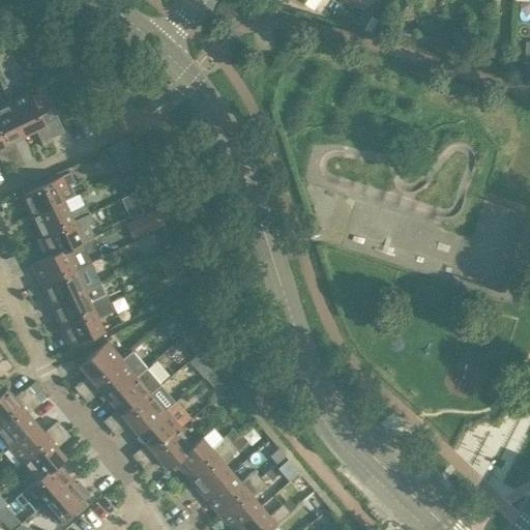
[(37,135),(42,145),(52,141),(51,137),(64,130),(53,109),(40,115),(36,108),(41,106),(35,92),(30,94),(28,91),(7,101),(23,135),(45,124),(47,129),(37,135)]
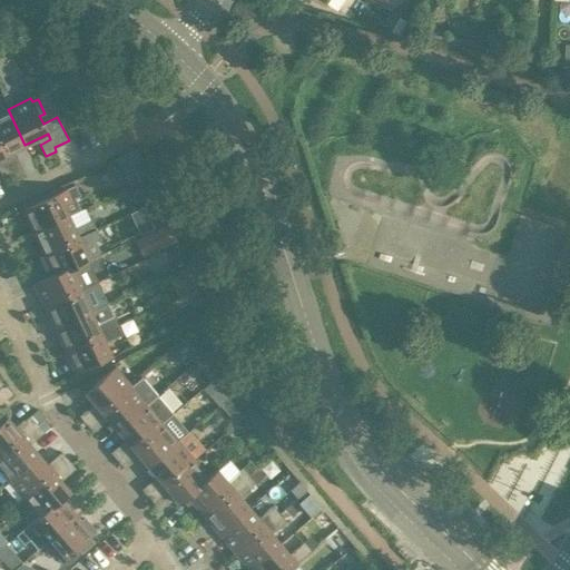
[(8,109),(0,112),(0,148),(3,155),(25,145),(8,109)]
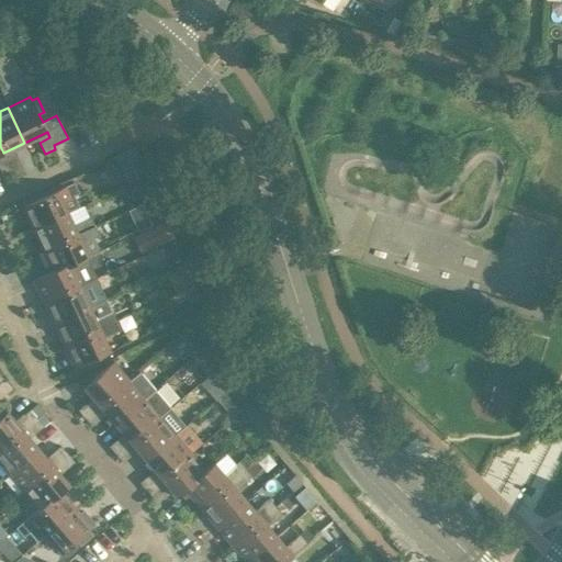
[(126,182),(146,173),(134,148),(114,157),(126,182)]
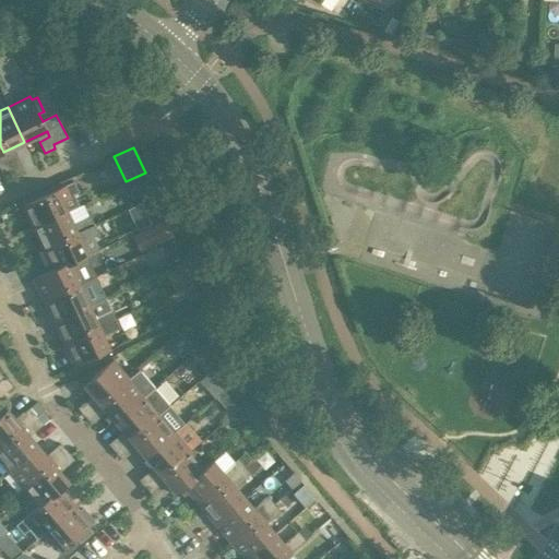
[(6,157),(11,169),(15,177),(25,173),(18,156),(18,157),(11,155),(11,154),(6,157)]
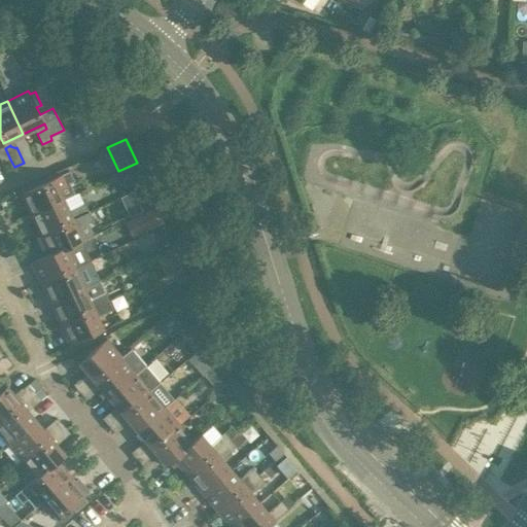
[(10,160),(5,148),(0,150),(1,150),(0,151),(0,160),(2,164),(10,160)]
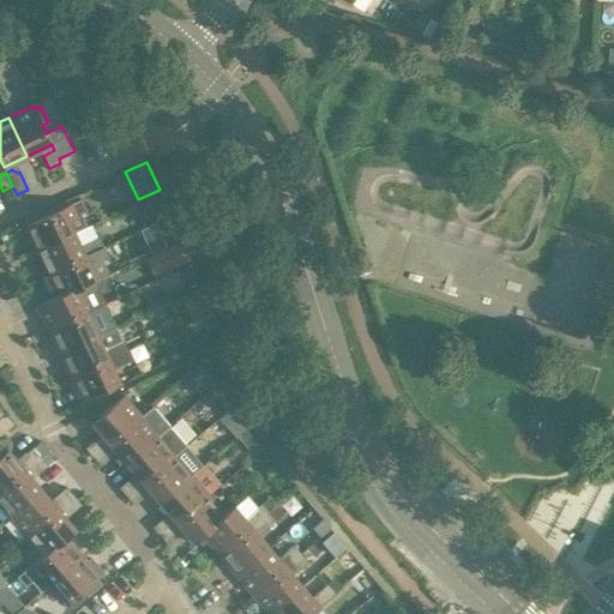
[(150,197),(161,220),(175,212),(164,191),(150,197)]
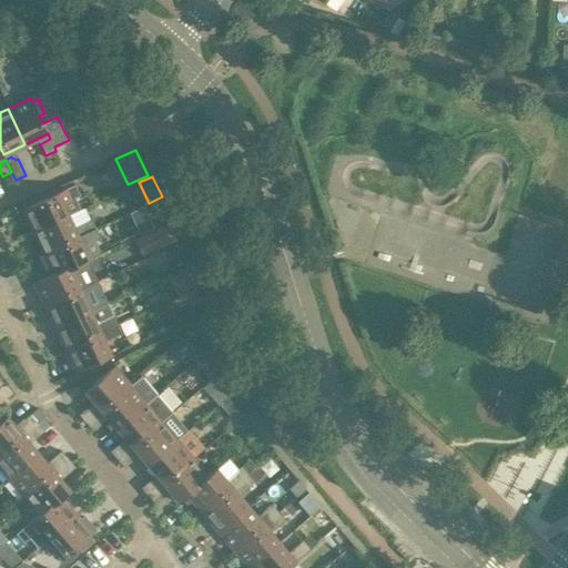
[(68,215),(68,214),(80,209),(74,198),(79,194),(74,184),(21,210),(32,232),(68,215)]
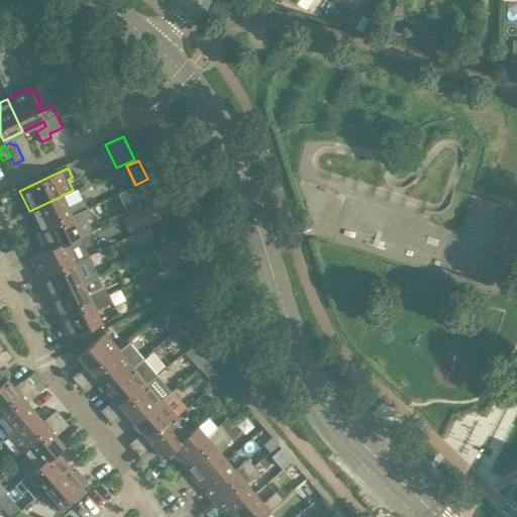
[(29,211),(38,231),(88,208),(84,200),(68,207),(62,196),(29,211)]
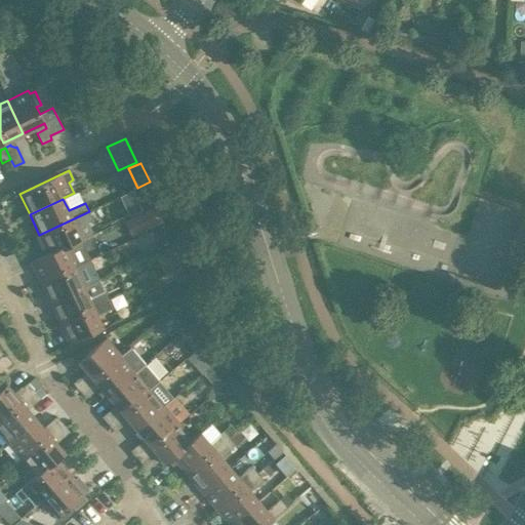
[(155,204),(122,218),(129,236),(163,220),(155,204)]
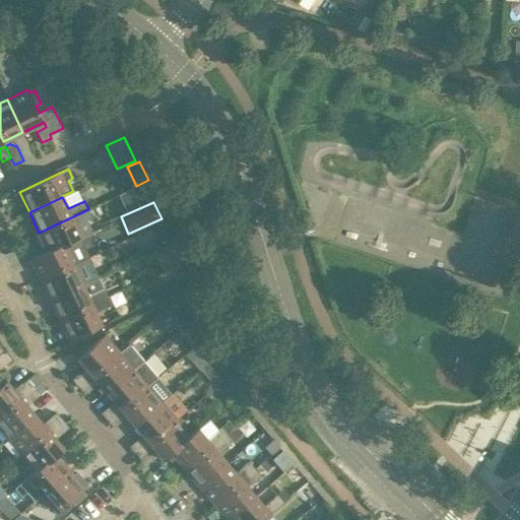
[(88,209),(39,233),(48,251),(49,252),(79,238),(80,238),(93,232),(87,219),(92,217),(88,209)]
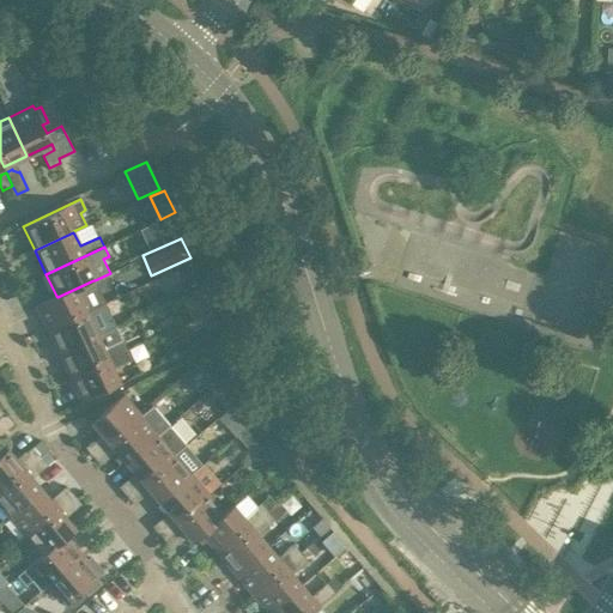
[(104,303),(95,280),(93,280),(58,297),(56,296),(35,305),(47,331),(104,303)]
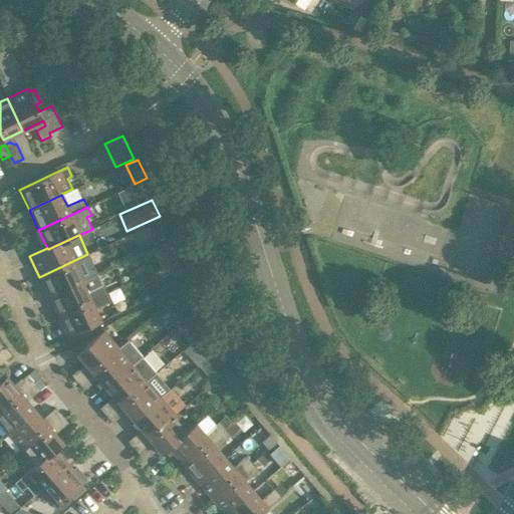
[(160,268),(177,260),(170,240),(151,248),(160,268)]
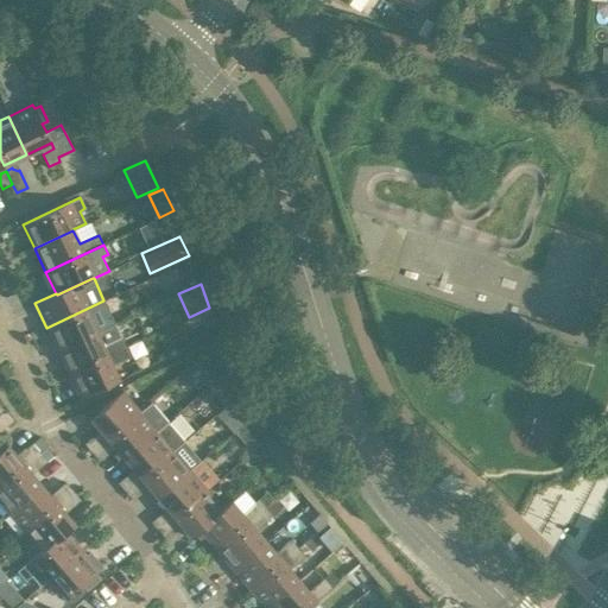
[(115,324),(103,301),(46,328),(58,352),(115,324)]
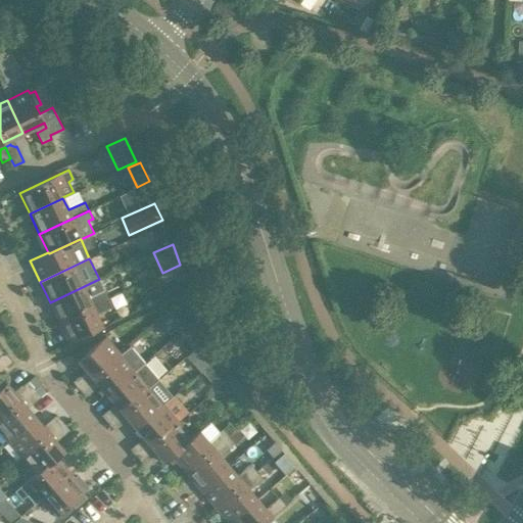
[(108,298),(99,279),(50,302),(59,322),(108,298)]
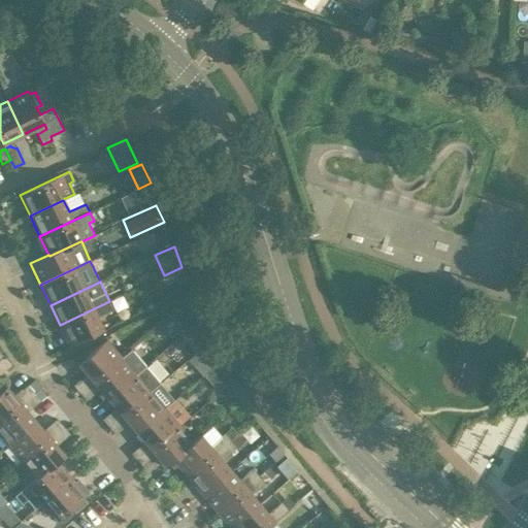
[(113,309),(109,301),(60,325),(70,345),(103,329),(97,318),(113,309)]
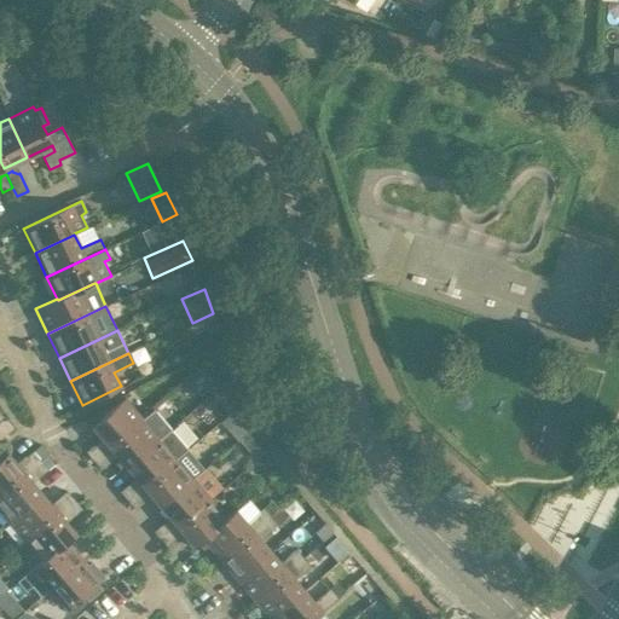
[(220,388),(233,376),(230,366),(213,380),(220,388)]
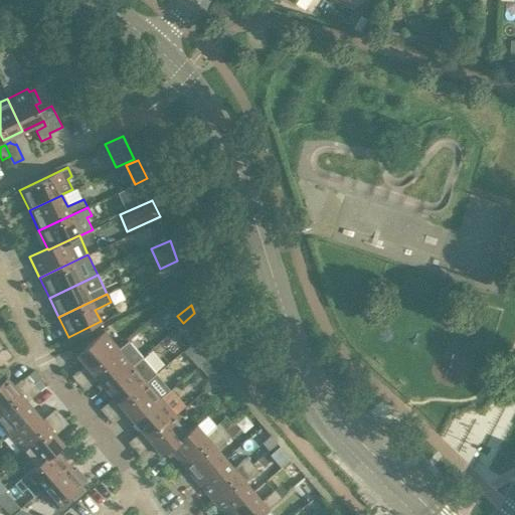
[(194,313),(183,323),(188,329),(197,321),(194,313)]
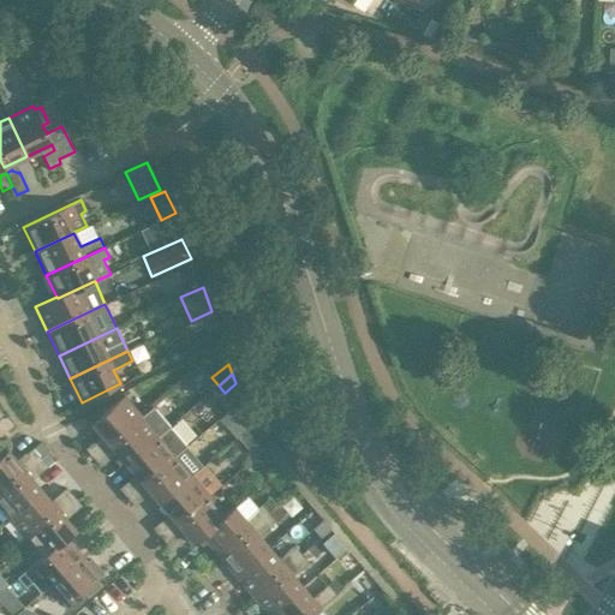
[(141,417),(124,396),(90,424),(108,445),(141,417)]
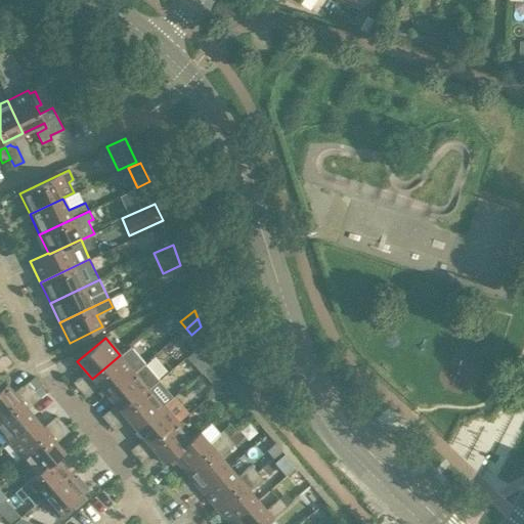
[(92,379),(106,395),(143,364),(129,347),(121,355),(120,355),(92,379)]
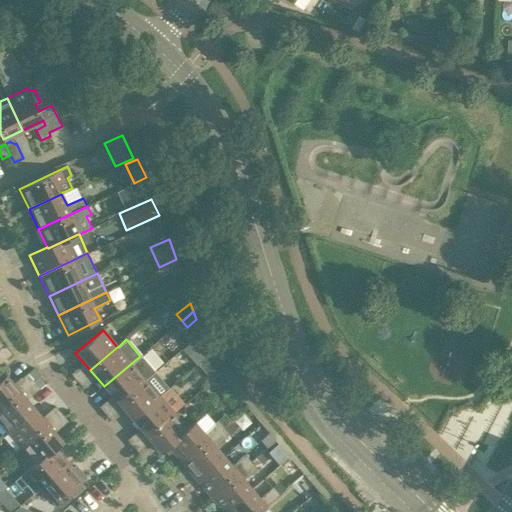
[(154,372),(140,356),(104,386),(118,403),(146,379),(145,379),(154,372)]
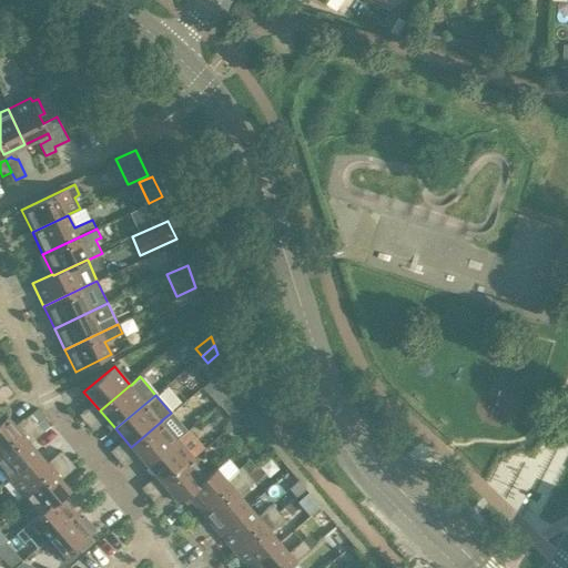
[(79,415),(85,423),(95,414),(92,409),(85,409),(79,415)]
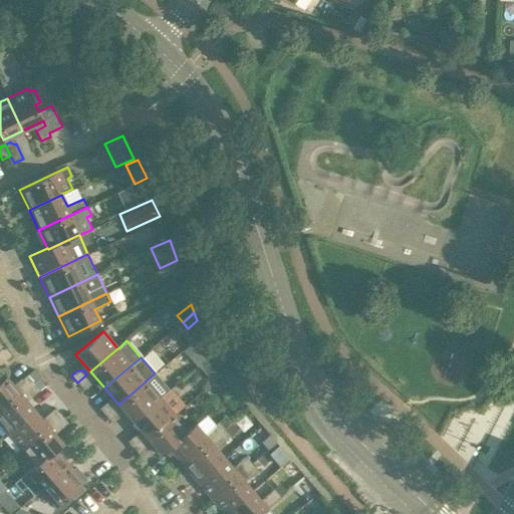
[(118,405),(133,421),(160,398),(169,390),(155,373),(147,380),(118,405)]
